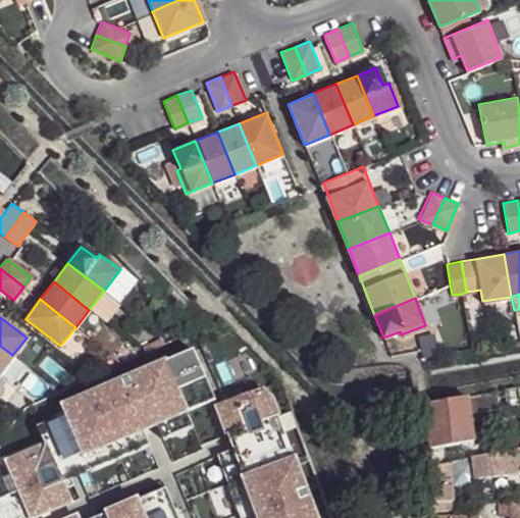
[(12,355),(0,346),(0,370),(12,355)]
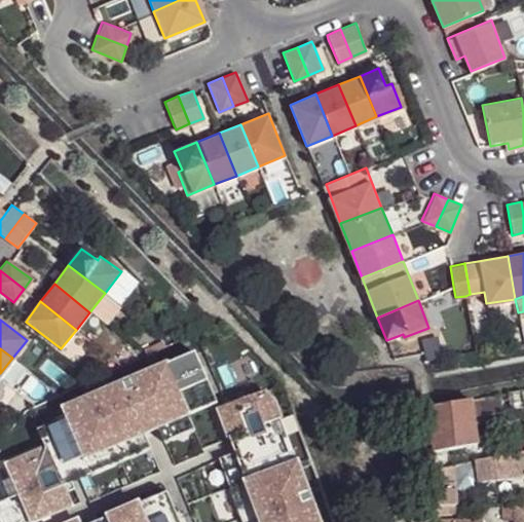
[(14,482),(3,487),(14,517),(65,497),(59,479),(52,463),(143,430),(157,424),(187,413),(183,402),(213,390),(197,350),(64,401),(67,408),(36,419),(43,439),(4,453),(9,467),(14,482)]
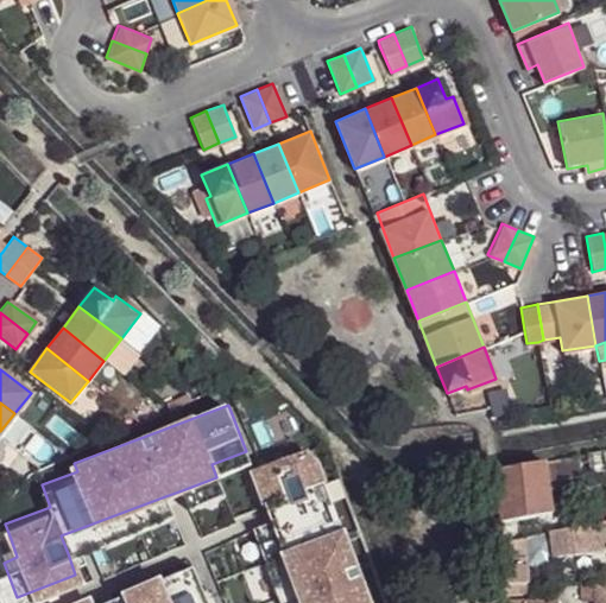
[(305,450),(252,470),(265,506),(303,492),(309,507),(271,521),(297,590),(346,572),(352,589),(314,602),(368,602),(316,463),(305,450)]
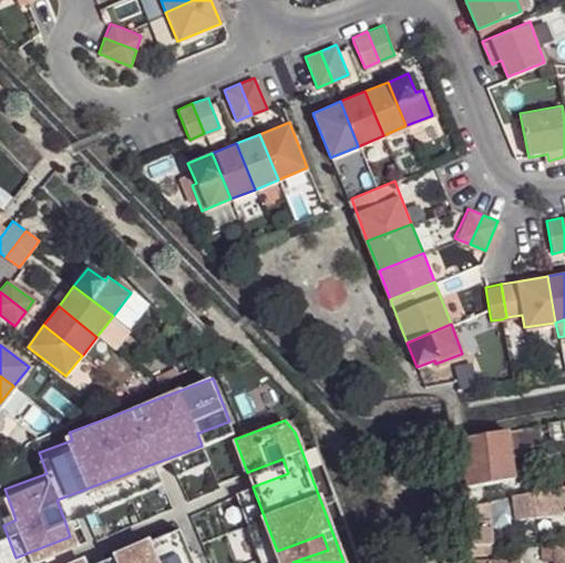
[(197,433),(202,446),(234,433),(229,421),(197,433)]
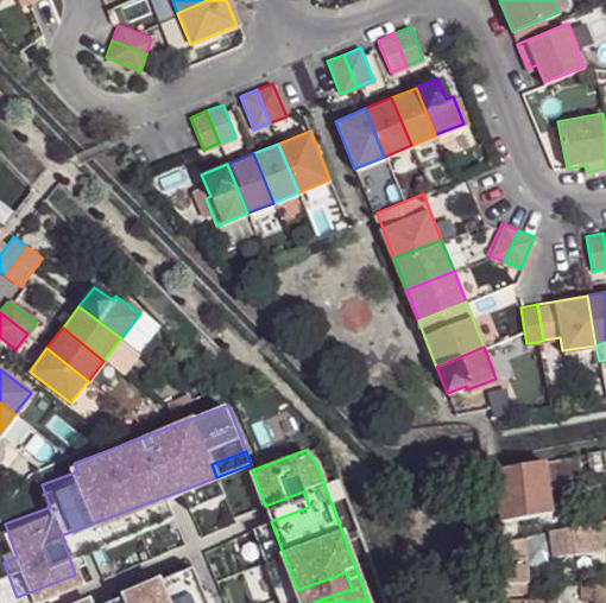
[(566,470),(580,467),(578,454),(563,456),(566,470)]
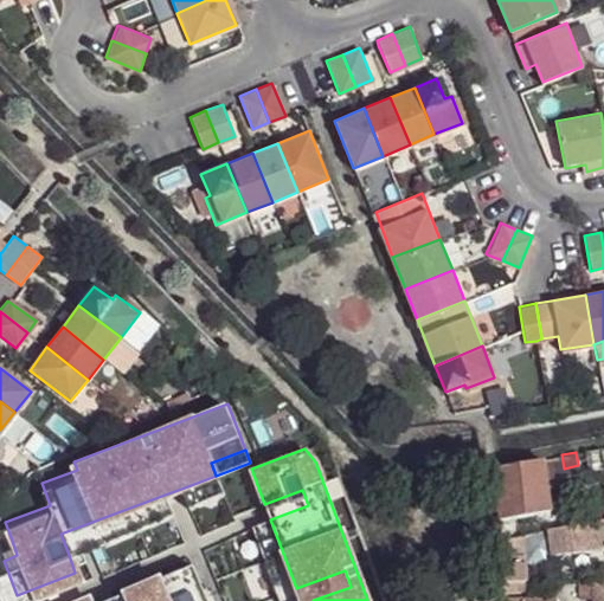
[(501,519),(550,511),(541,459),(498,466),(501,519)]
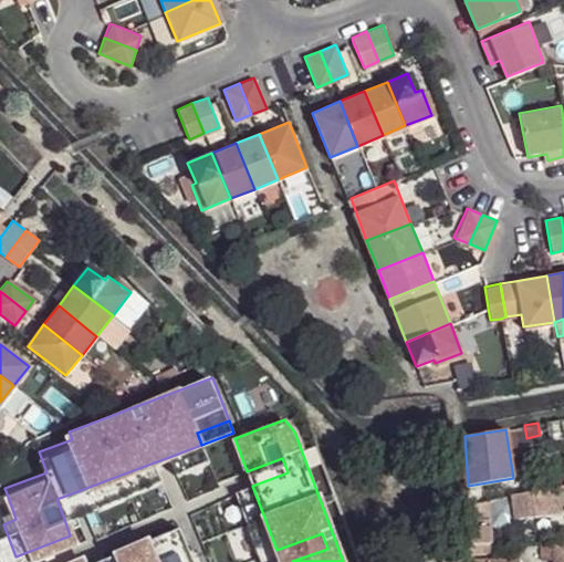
[(201,445),(169,457),(176,474),(208,461),(201,445)]
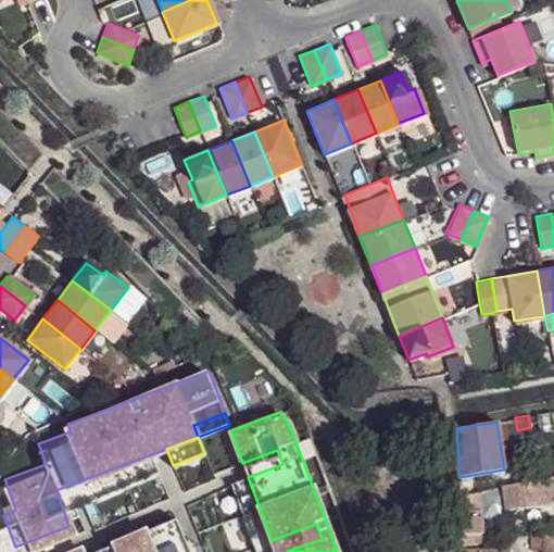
[(277,450),(242,463),(248,477),(282,464),(277,450)]
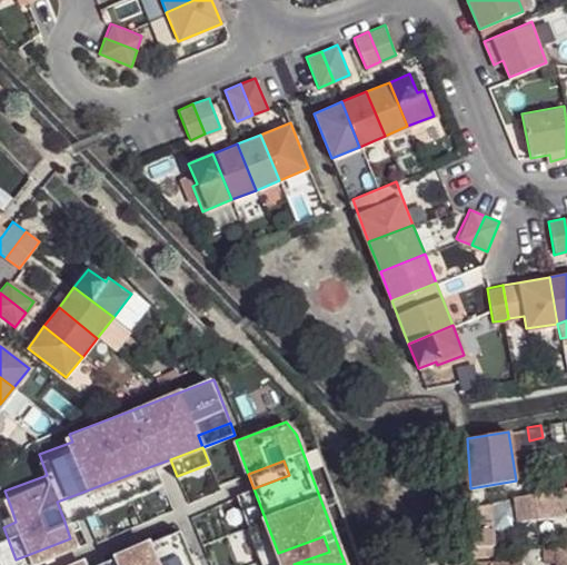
[(155,465),(57,502),(63,518),(160,482),(155,465)]
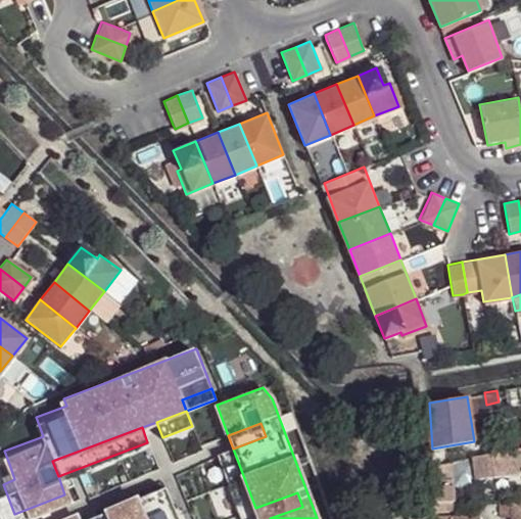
[(476,478),(520,473),(520,447),(474,457),(476,478)]
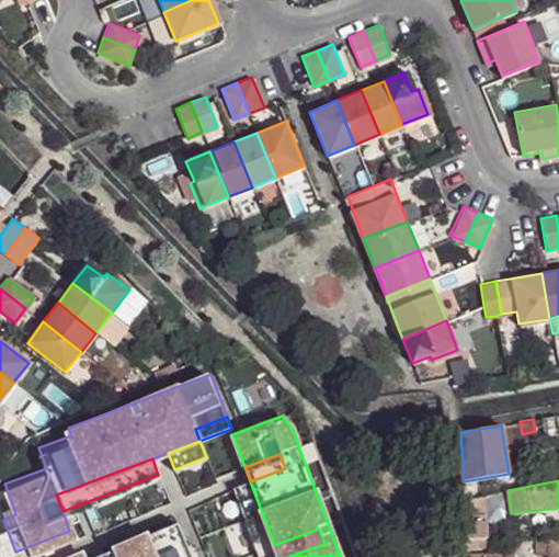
[(274,545),(250,481),(234,488),(259,556),(272,556),(277,555),(277,556),(289,556),(324,544),(319,529),(274,545)]
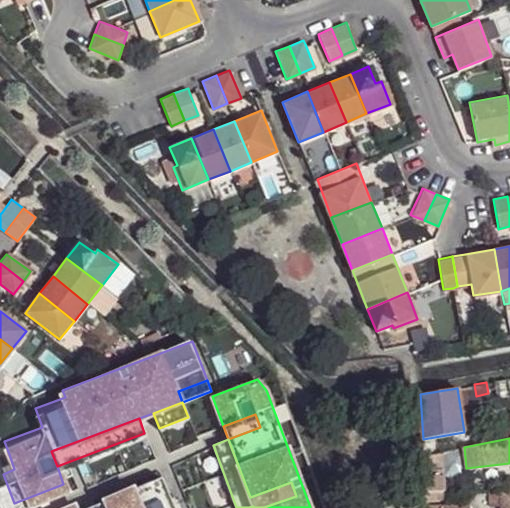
[(464,447),(442,452),(443,474),(458,473),(466,468),(464,447)]
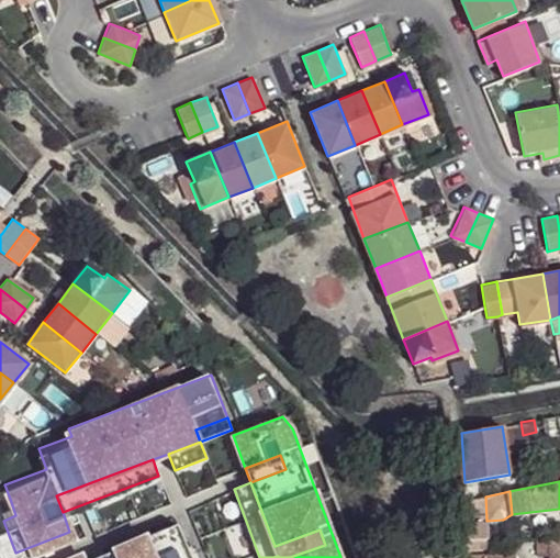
[(465,519),(463,524),(486,523),(486,521),(485,497),(467,501),(463,501),(463,505),(465,519)]
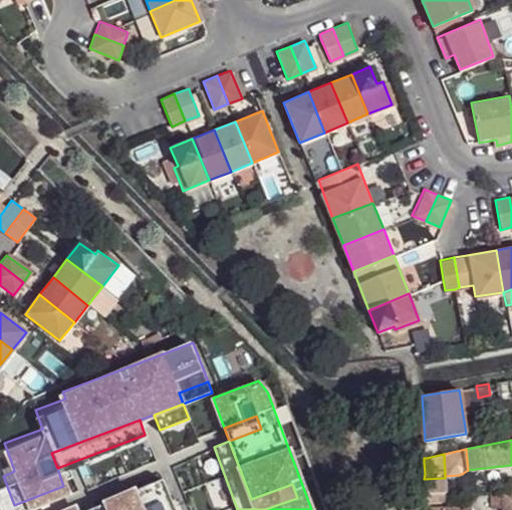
[(14,471),(9,456),(0,458),(0,477),(0,509),(14,505),(3,476),(14,471)]
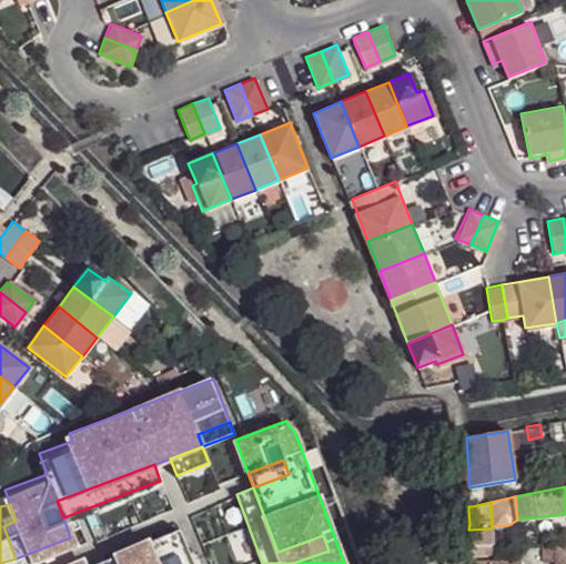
[(188,563),(174,527),(109,552),(113,563),(188,563)]
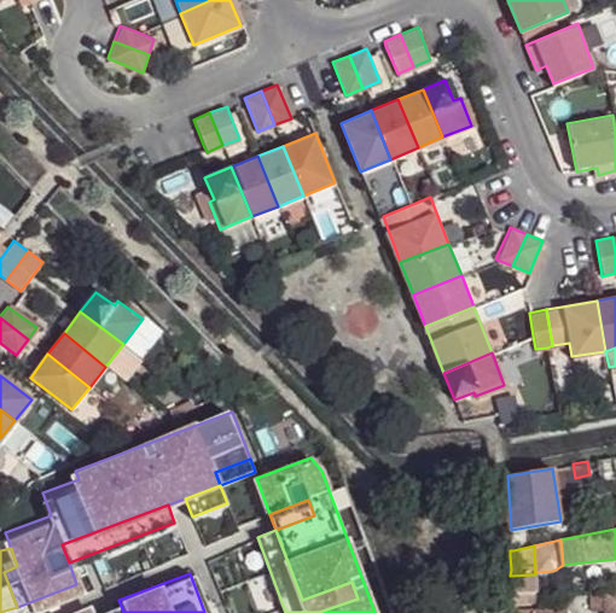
[(511,578),(511,594),(521,594),(534,593),(535,593),(535,574),(510,576),(511,578)]
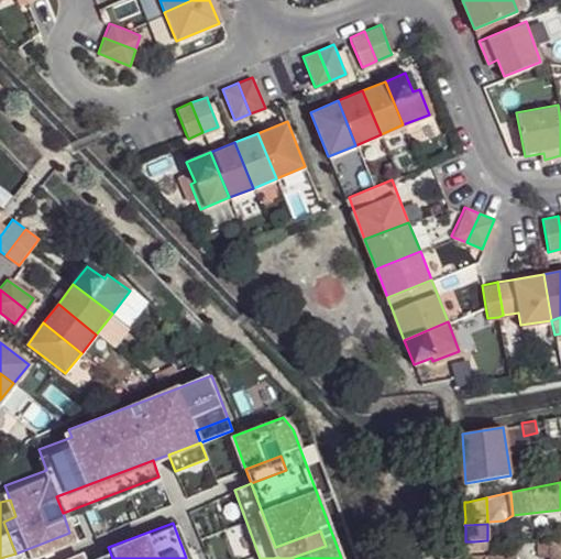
[(459,530),(433,540),(441,558),(446,558),(469,549),(459,530)]
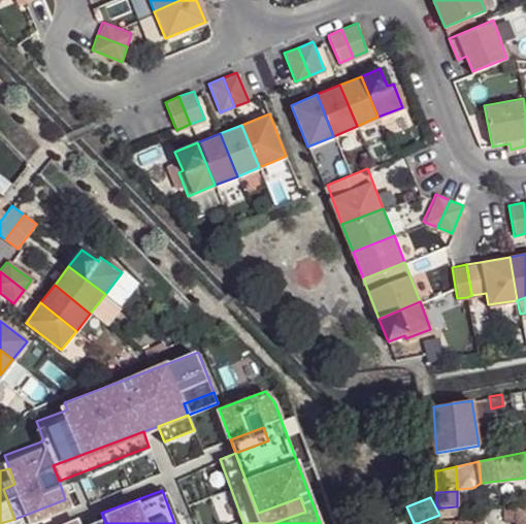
[(525,503),(515,504),(515,521),(525,520),(525,503)]
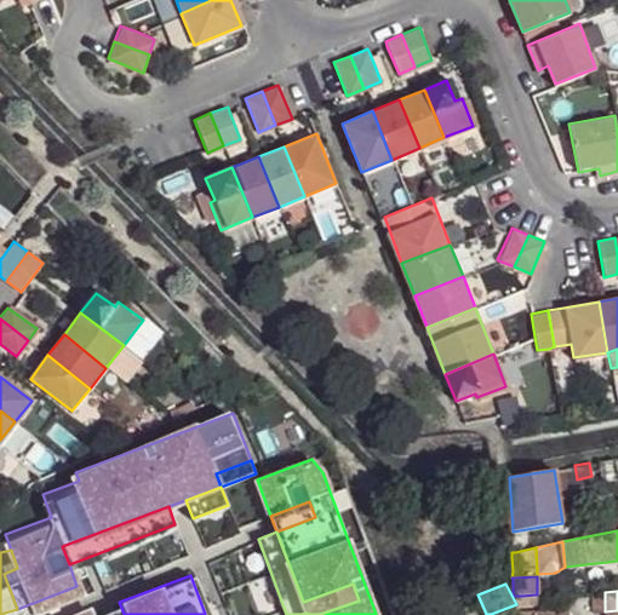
[(605,611),(605,592),(591,592),(593,613),(605,611)]
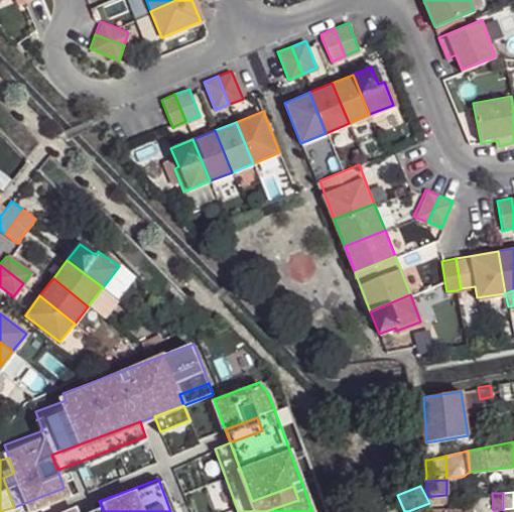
[(103,511),(99,501),(73,511),(103,511)]
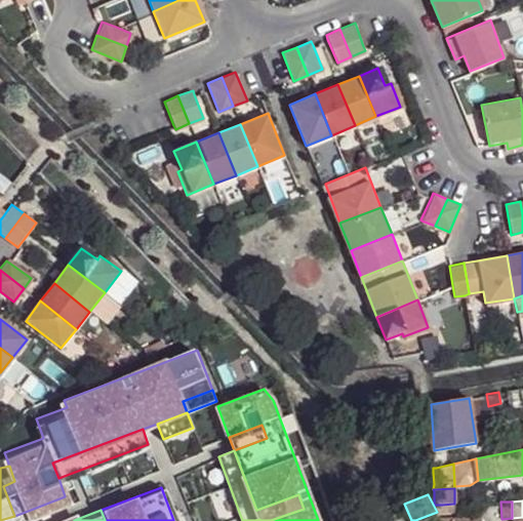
[(70,511),(44,520),(74,520),(70,511)]
